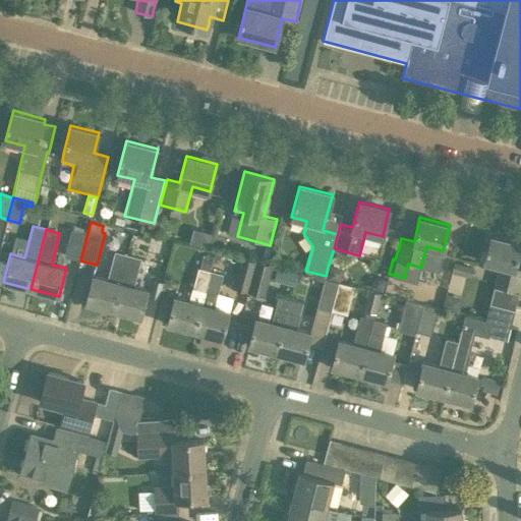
[(63,255),(80,261),(88,233),(71,229),(63,255)]
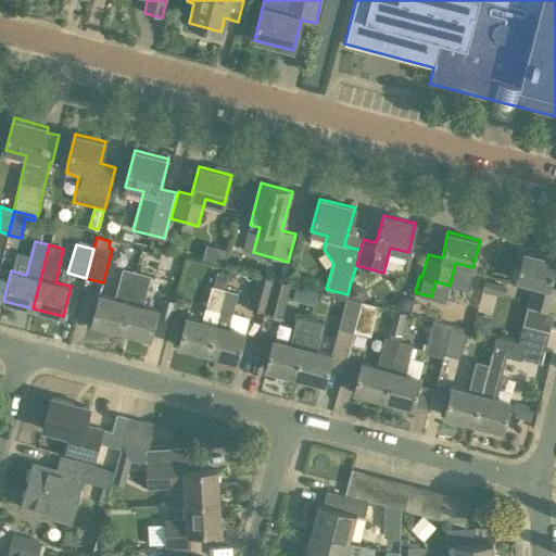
[(516,278),(532,282),(527,305),(552,312),(555,293),(555,287),(548,286),(555,260),(523,251),(516,278)]
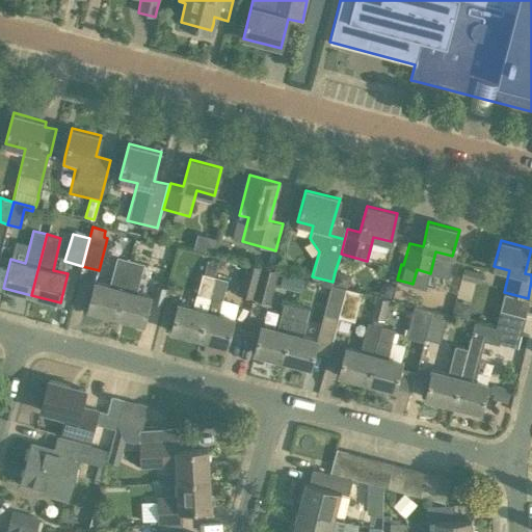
[(86,310),(114,317),(129,259),(116,256),(109,285),(95,281),(86,310)]
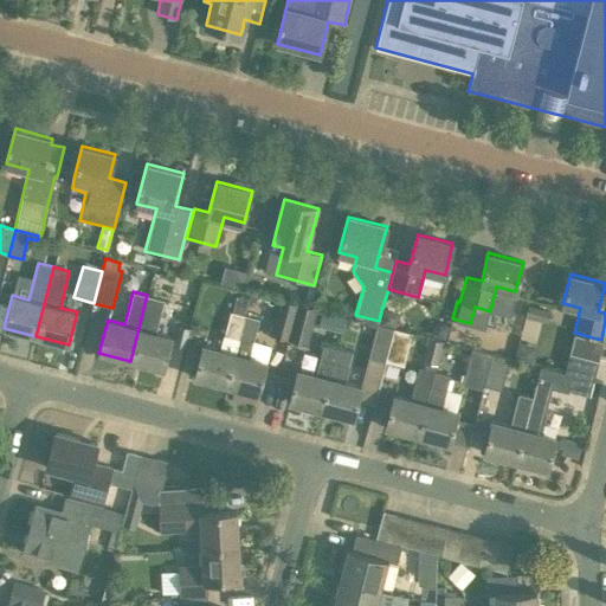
[(163,300),(147,295),(130,361),(162,369),(171,336),(155,333),(163,300)]
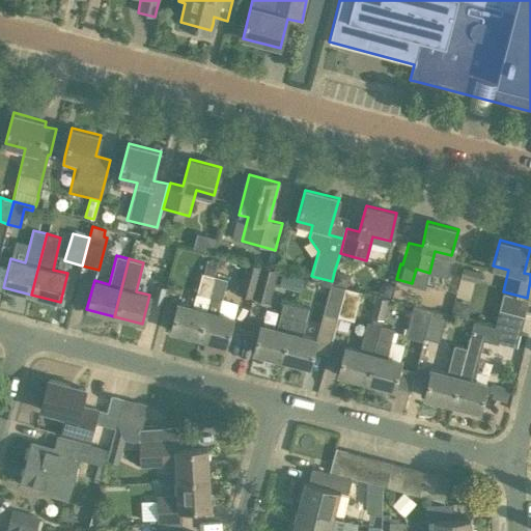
[(205,309),(214,276),(213,275),(217,262),(205,259),(202,273),(201,272),(193,306),(176,302),(169,330),(197,337),(205,309)]
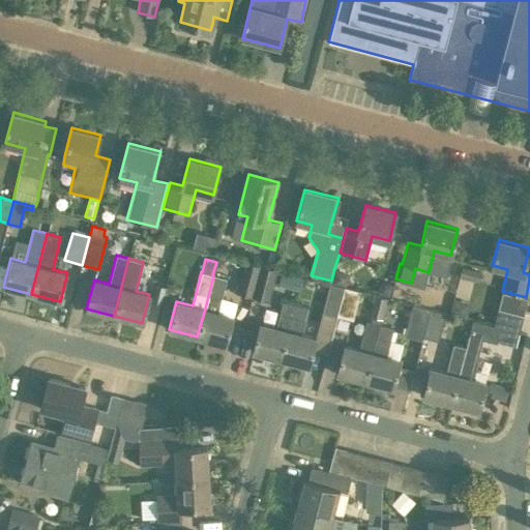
[(236,293),(252,297),(261,264),(244,261),(236,293)]
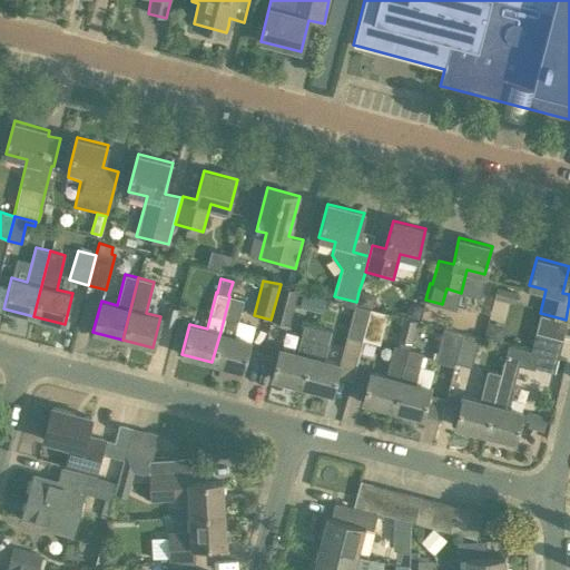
[(294,287),(281,284),(271,320),(288,324),(297,288),(294,287)]
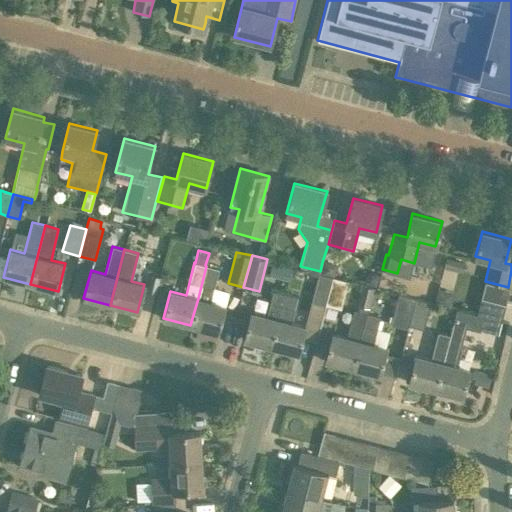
[(443,267),(464,272),(466,262),(446,256),(443,267)]
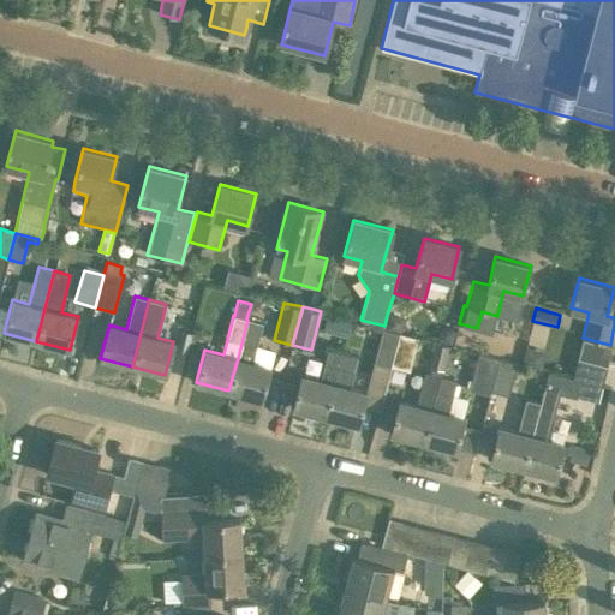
[(401,329),(405,316),(389,312),(386,326),(401,329)]
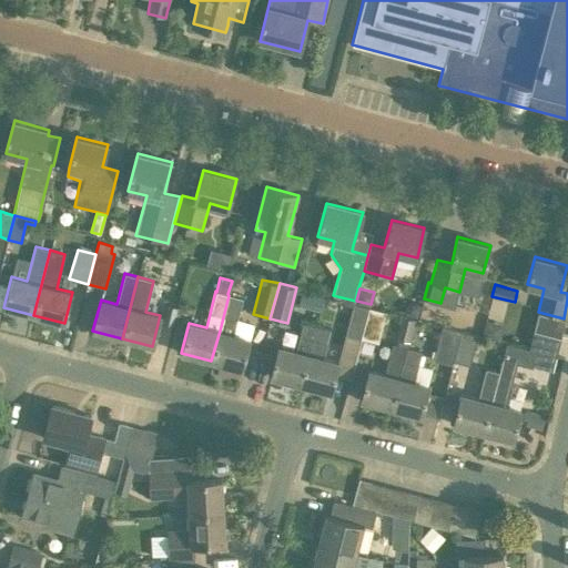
[(320,312),(323,296),(303,291),(300,307),(320,312)]
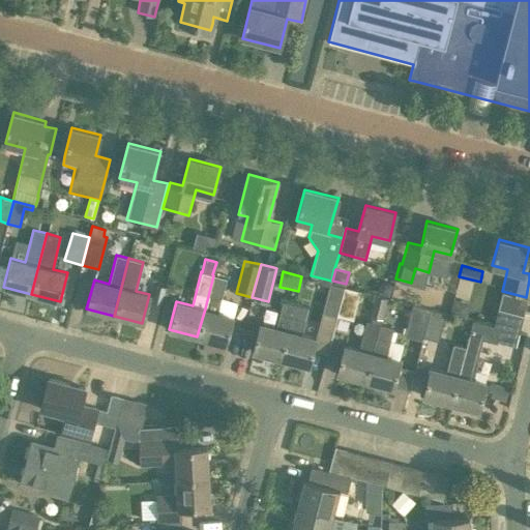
[(227,278),(213,275),(205,308),(197,336),(226,345),(233,316),(217,312),(227,278)]
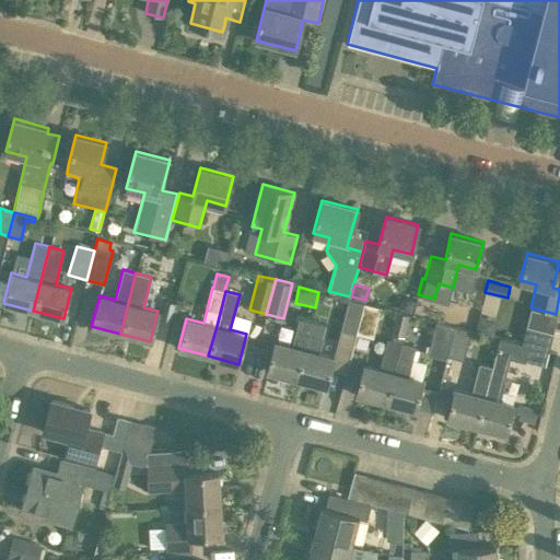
[(406,299),(399,303),(398,310),(410,312),(413,300),(406,299)]
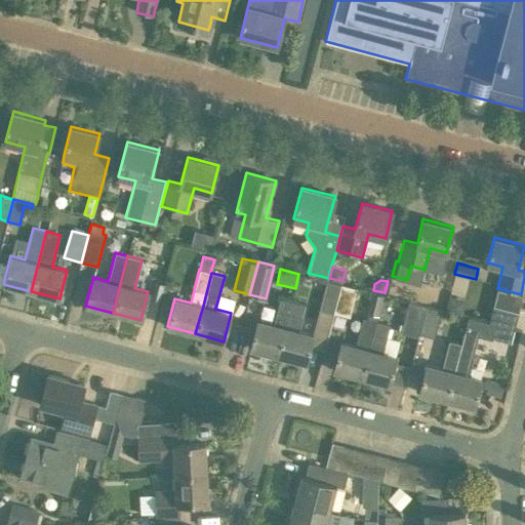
[(333,313),(340,284),(326,281),(319,309),(333,313)]
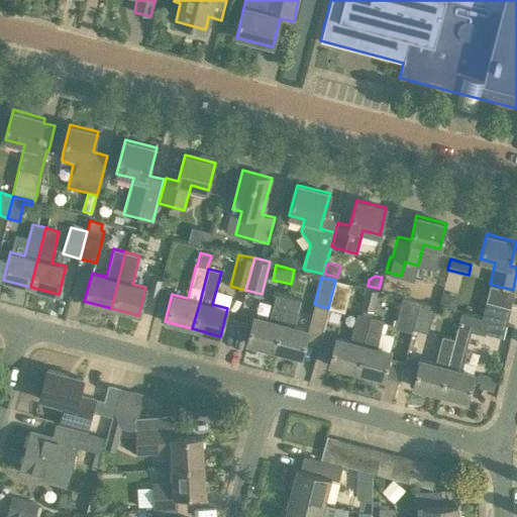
[(158,297),(162,280),(151,278),(147,295),(158,297)]
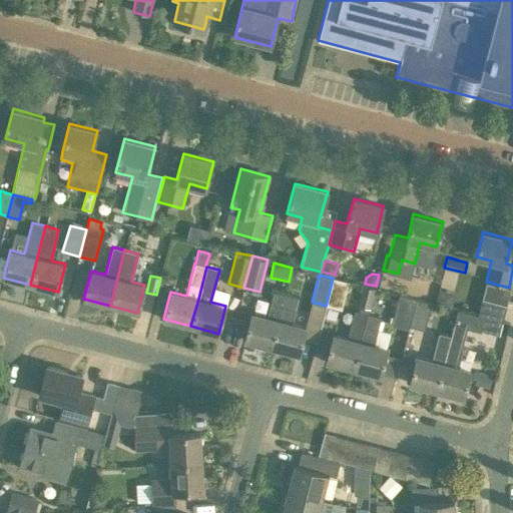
[(333,278),(326,306),(342,310),(349,282),(333,278)]
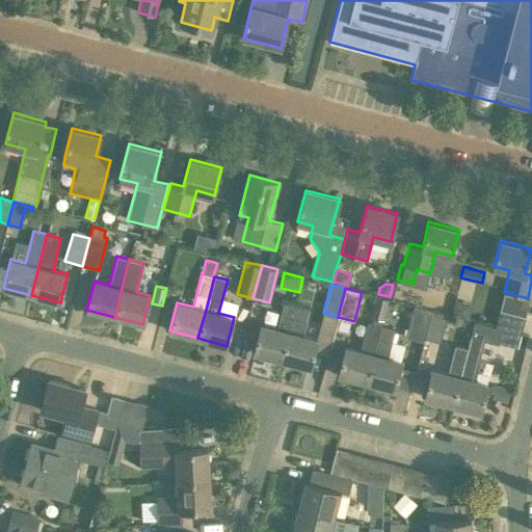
[(528,298),(504,292),(500,310),(525,316),(530,299),(528,298)]
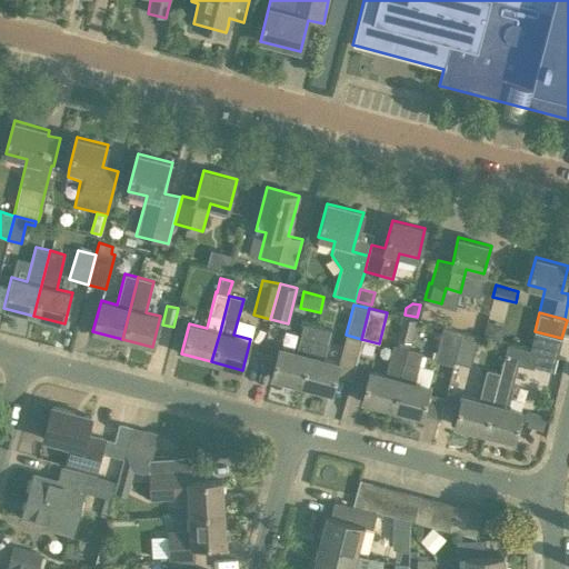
[(391,408),(407,348),(409,349),(416,320),(402,317),(395,345),(392,345),(386,373),(369,369),(361,400),(391,408)]
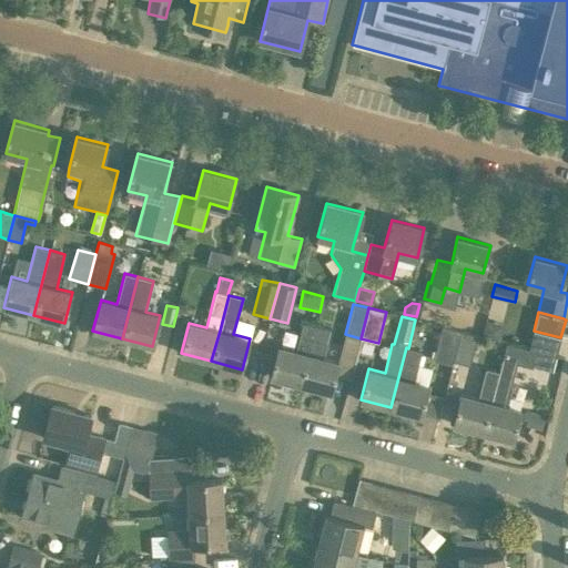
[(501,341),(505,322),(488,318),(485,337),(501,341)]
